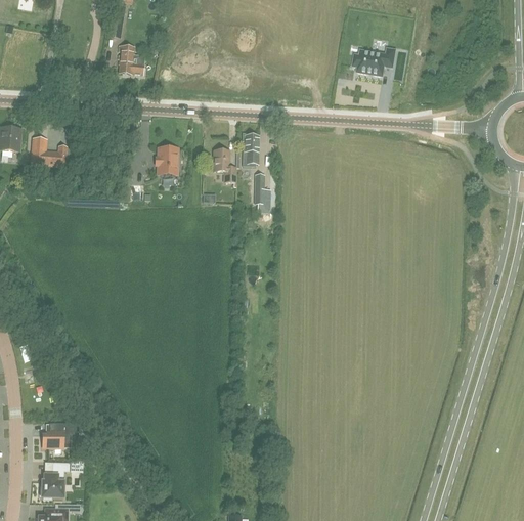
[(119,37),(121,20),(114,19),(111,35),(119,37)]
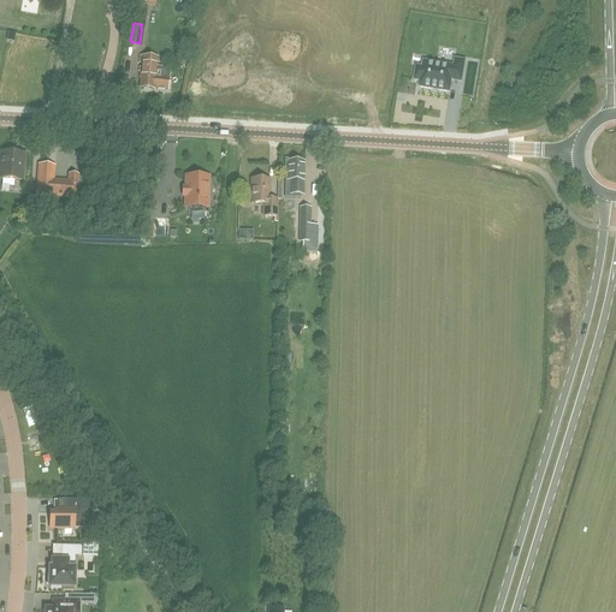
[(16,30),(7,29),(6,39),(15,40),(16,30)]
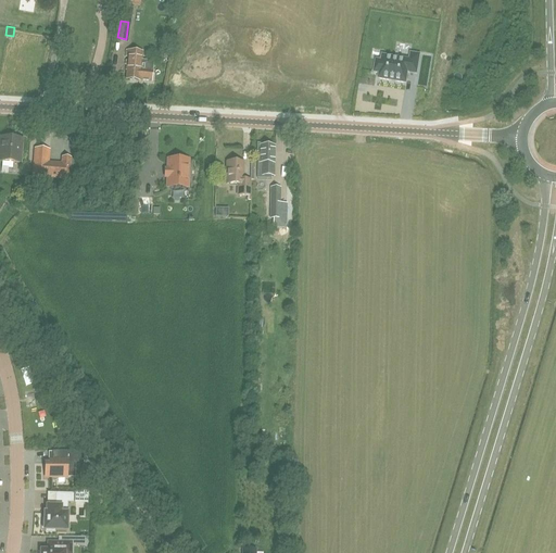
[(126,48),(126,54),(127,54),(126,68),(127,68),(126,77),(139,78),(139,77),(152,78),(153,68),(141,67),(141,58),(142,49),(129,48),(126,48)]
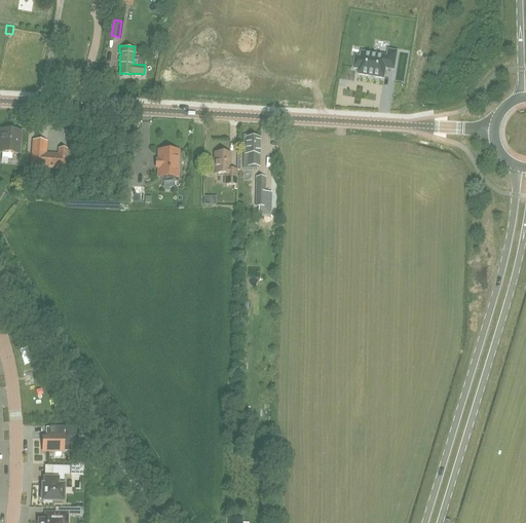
[(386,53),(361,49),(360,54),(355,53),(353,66),(358,67),(358,72),(383,76),(385,66),(393,68),(397,49),(387,47),(386,53)]
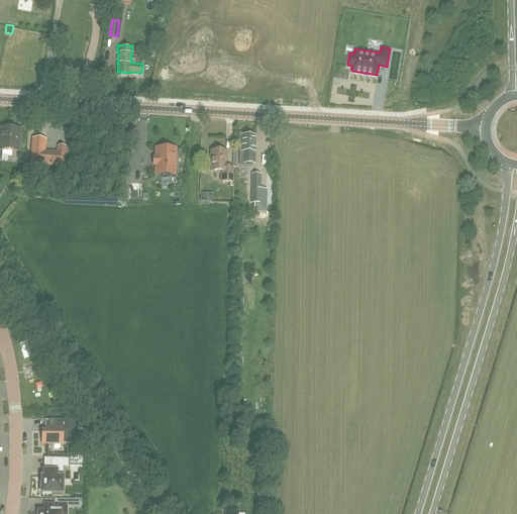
[(0,125),(0,147),(18,149),(20,126),(0,125)]
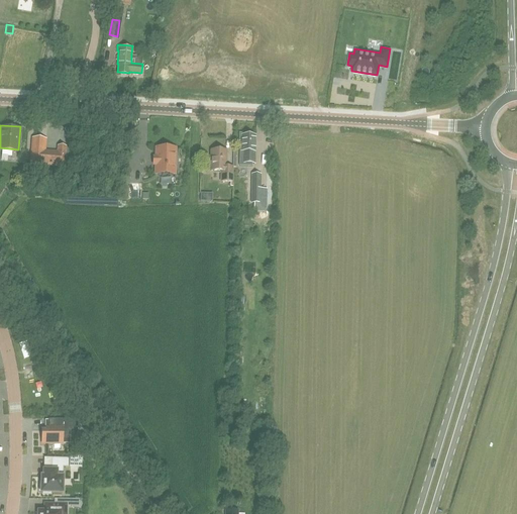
[(239,148),(239,164),(247,164),(247,162),(252,162),(254,162),(254,159),(255,133),(248,133),(248,131),(239,131),(239,139),(241,139),(240,148),(239,148)]
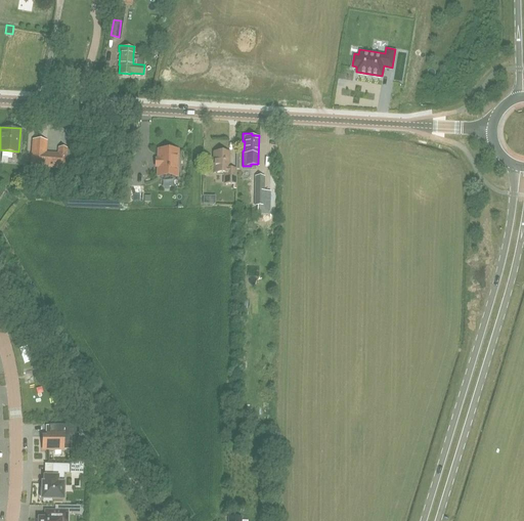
[(32,136),(31,150),(30,164),(30,165),(44,166),(45,165),(56,166),(56,167),(66,168),(68,146),(57,145),(57,153),(45,152),(47,138),(32,136)]
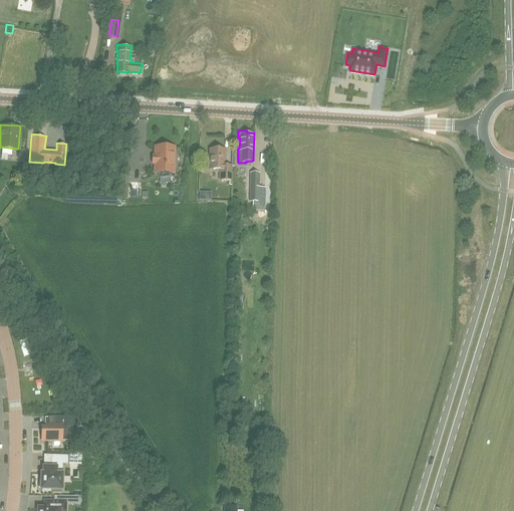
[(175,145),(155,145),(155,155),(153,155),(153,162),(155,162),(154,171),(174,172),(175,145)]
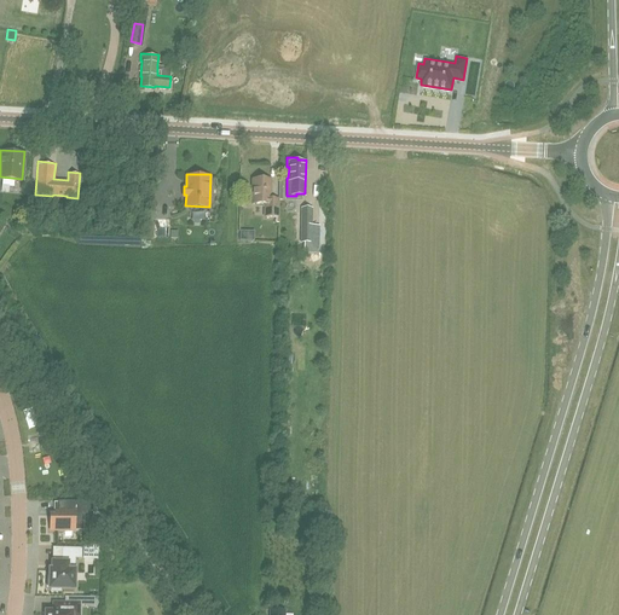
[(278,196),(271,196),(271,178),(253,178),(253,202),(265,202),(265,214),(276,215),(276,220),(278,220),(278,196)]
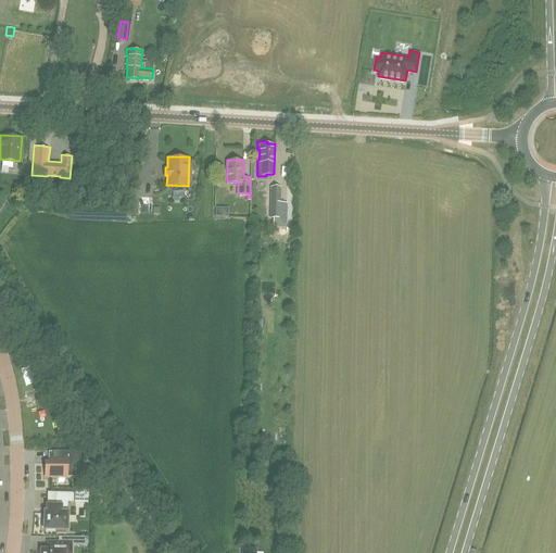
[(270,193),(270,216),(274,216),(274,224),(286,225),(287,201),(279,201),(280,195),(280,186),(270,185),(270,193)]
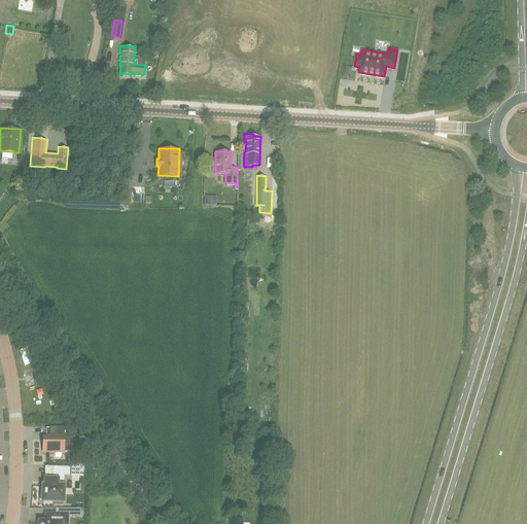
[(63,450),(63,439),(71,439),(77,439),(76,425),(49,425),(49,433),(48,433),(48,437),(42,437),(42,450),(63,450)]
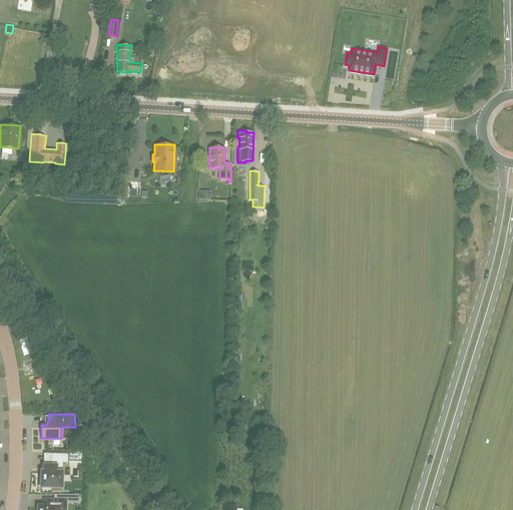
[(69,438),(69,427),(61,427),(61,438),(69,438)]
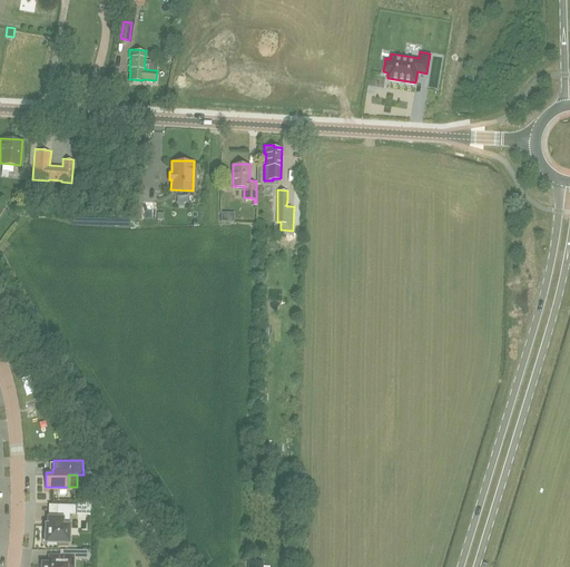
[(90,500),(77,500),(76,512),(90,512),(90,500)]
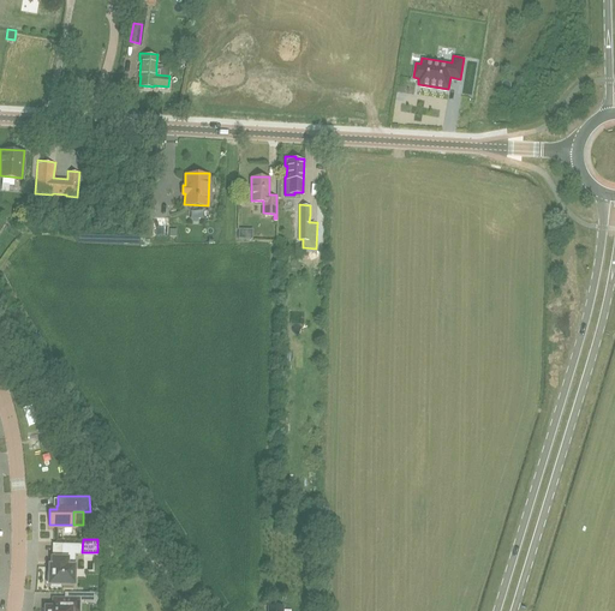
[(52,541),(52,556),(61,557),(61,543),(52,541)]
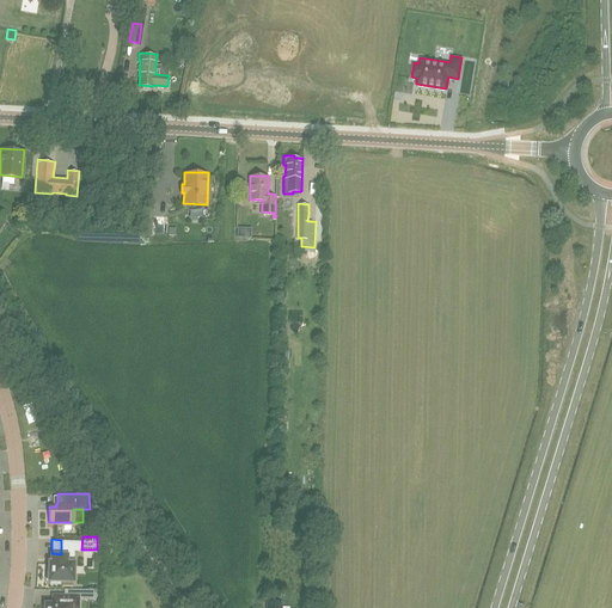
[(61,554),(51,553),(51,560),(49,560),(49,567),(47,567),(46,577),(48,577),(48,579),(50,579),(50,582),(60,583),(60,581),(73,581),(74,550),(80,550),(80,540),(61,540),(61,554)]
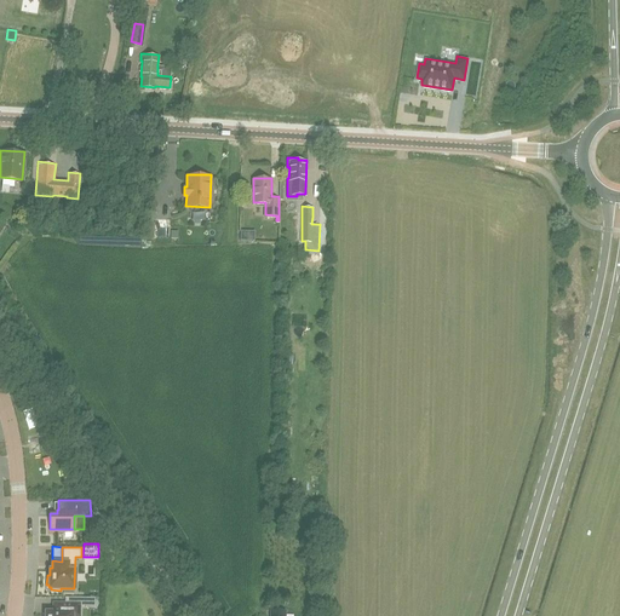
[(44,612),(42,615),(79,615),(80,603),(89,603),(90,596),(65,596),(65,602),(52,602),(52,611),(46,611),(46,612),(44,612)]
